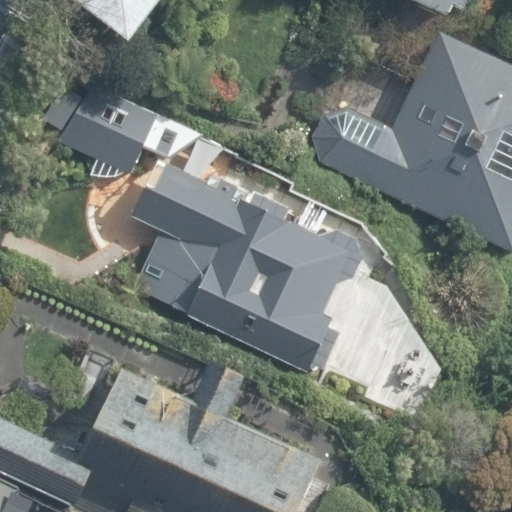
[(159,0),(78,0),(129,39),(159,0)]
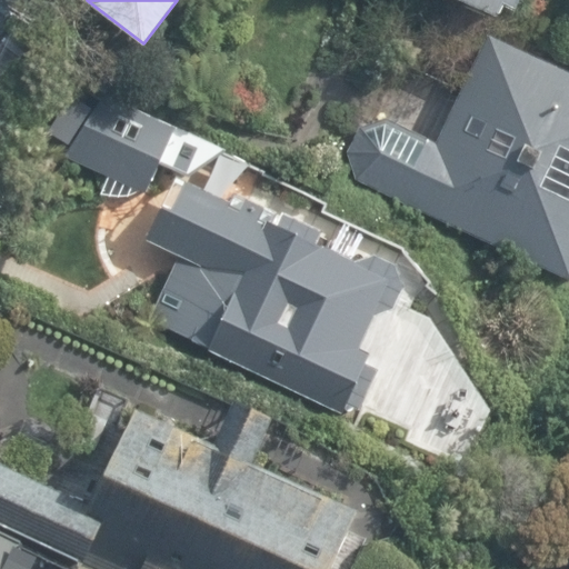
[(466,0),(498,13),(503,0),(517,6),(519,0),(466,0)]
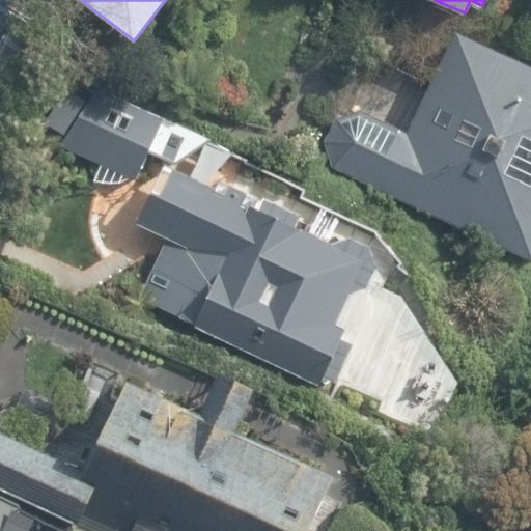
[(530,62),(455,28),(408,130),(364,110),(337,117),(326,139),(334,167),(530,257),(530,62)]
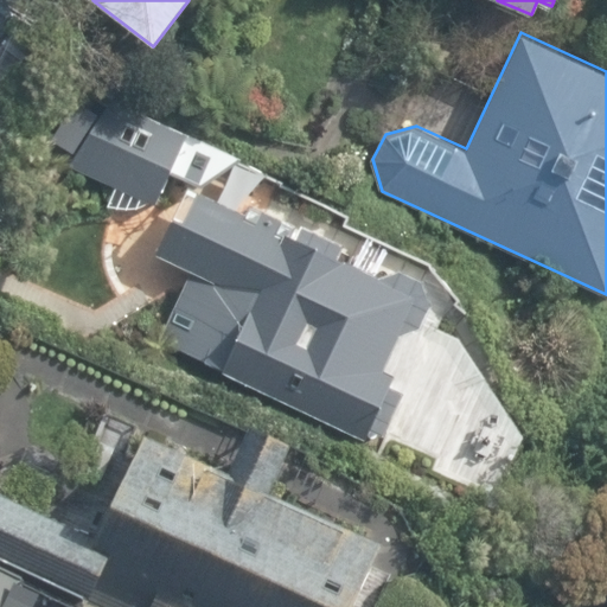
[(202,187),(246,158),(113,103),(103,116),(77,103),(53,139),(77,153),(69,166),(157,204),(171,173),(202,187)]
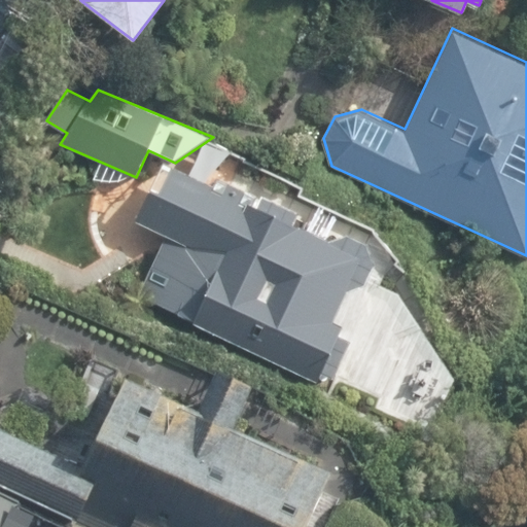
[(213,185),(165,162),(137,221),(168,236),(139,295),(319,381),(321,375),(332,379),(349,339),(339,335),(343,324),(334,320),(348,289),(364,283),(374,262),(367,241),(346,233),(329,239),(310,230),(308,222),(296,218),(299,212),(218,177),(213,185)]
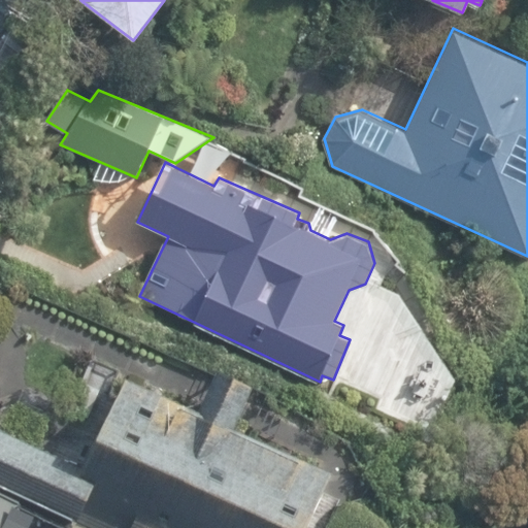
[(192,408),(117,380),(83,469),(236,527),(315,527),(338,469),(232,428),(251,381),(208,365),(192,408)]
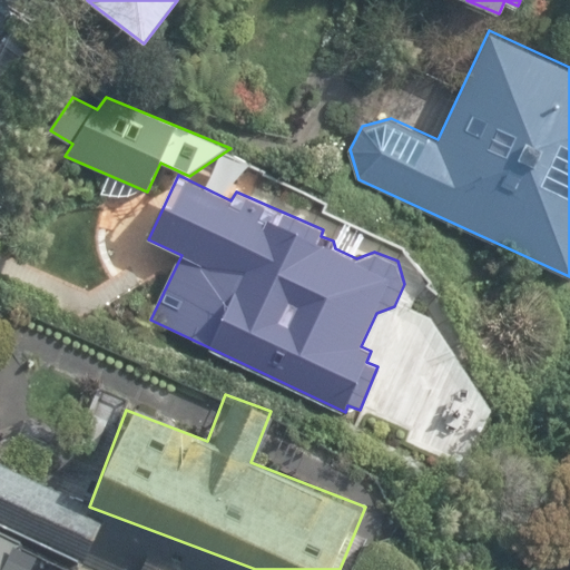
[(99,521),(0,469),(0,526),(76,567),(99,521)]
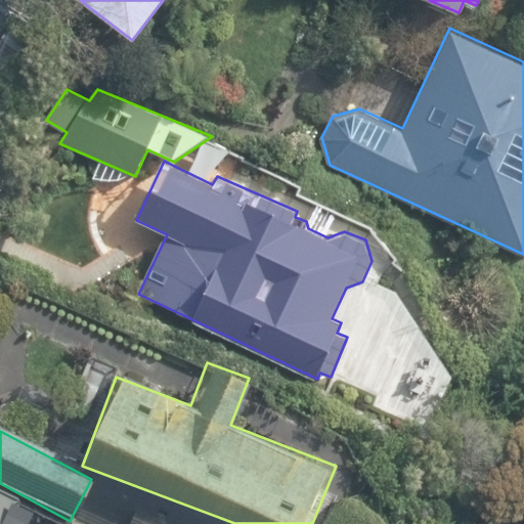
[(0,486),(0,523),(7,523),(19,496),(0,486)]
